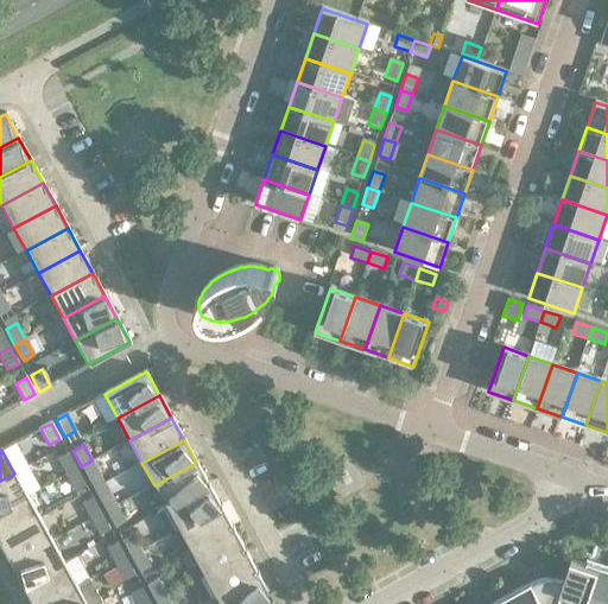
[(76,470),(67,453),(57,459),(65,475),(76,470)]
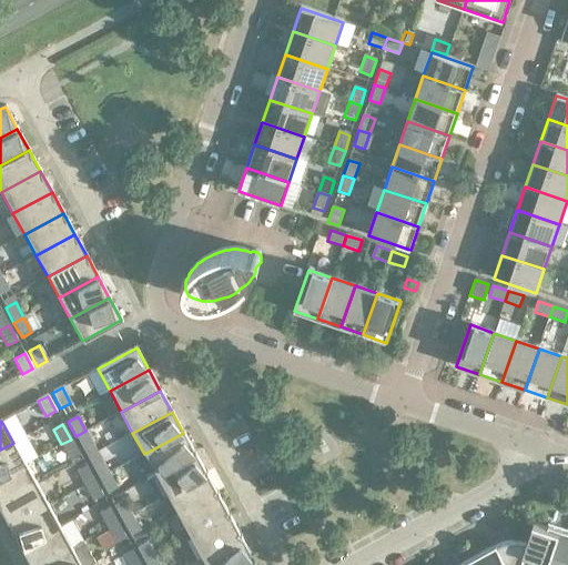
[(94,446),(85,431),(75,436),(84,452),(94,446)]
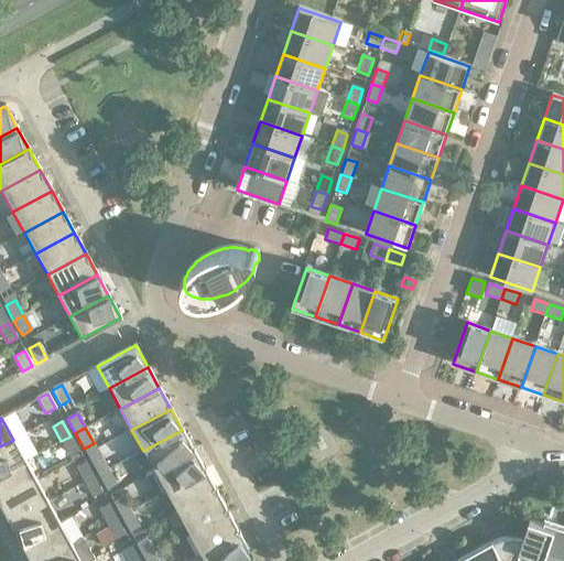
[(193,450),(182,430),(143,451),(154,472),(193,450)]
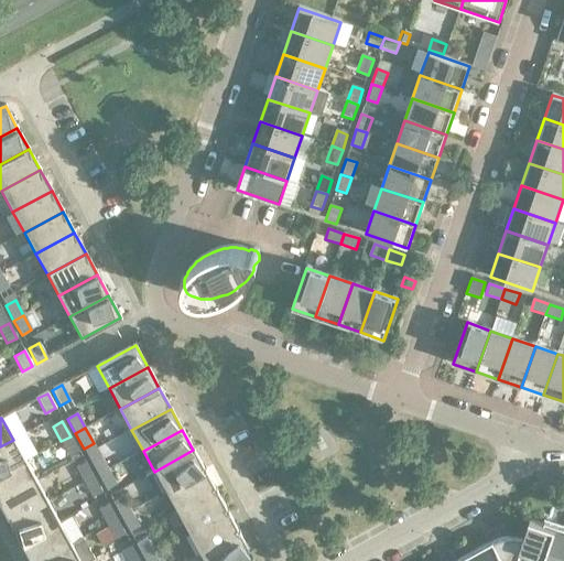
[(78,451),(71,437),(61,441),(68,456),(78,451)]
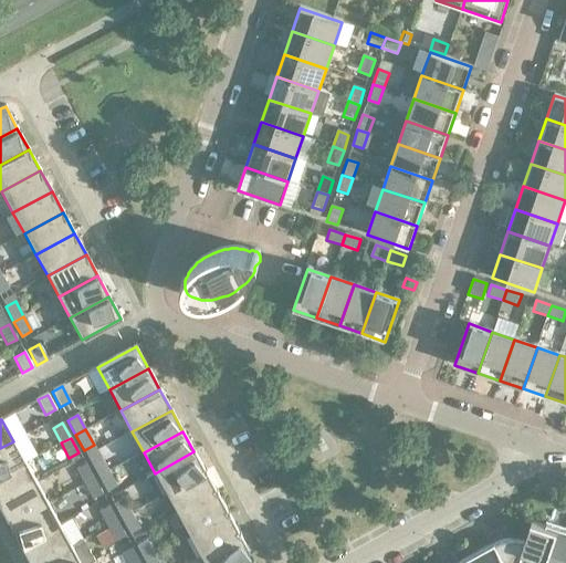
[(0,476),(24,462),(13,441),(0,448),(0,476)]
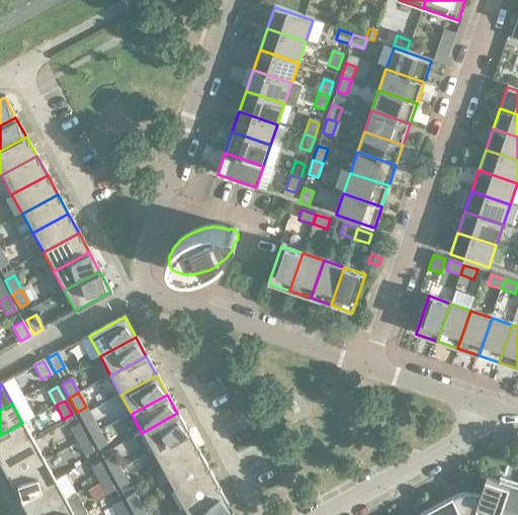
[(188,432),(177,413),(142,433),(153,452),(188,432)]
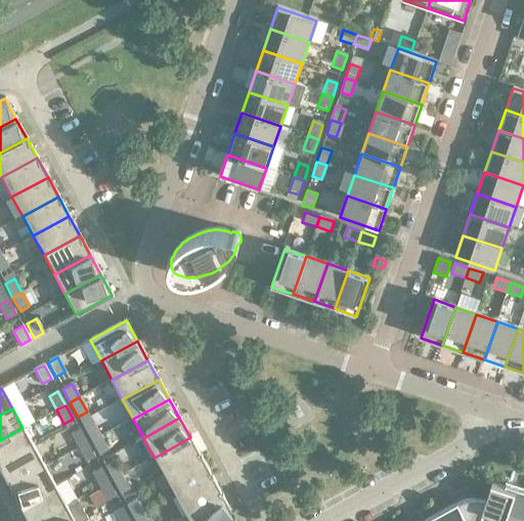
[(92,423),(83,427),(91,441),(100,436),(92,423)]
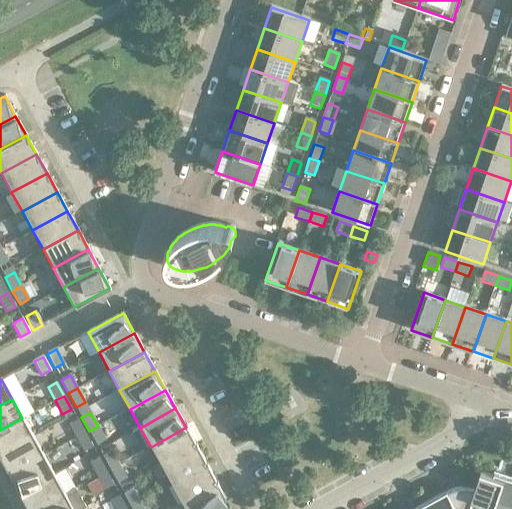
[(0,455),(33,437),(22,418),(0,430),(0,455)]
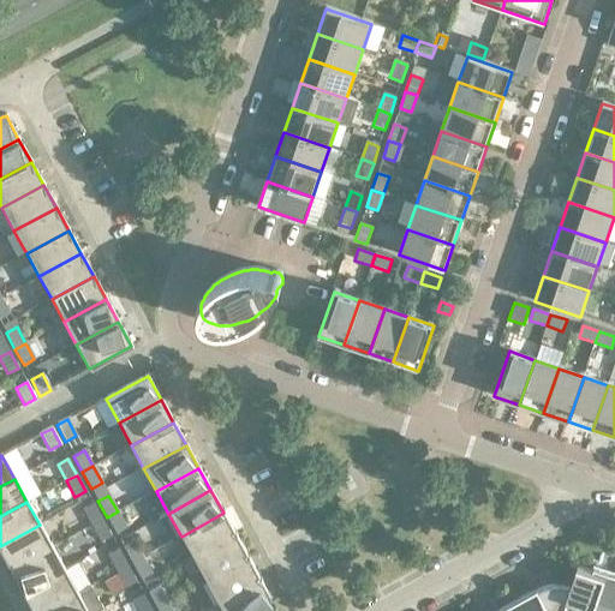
[(102,520),(93,504),(82,510),(91,526),(102,520)]
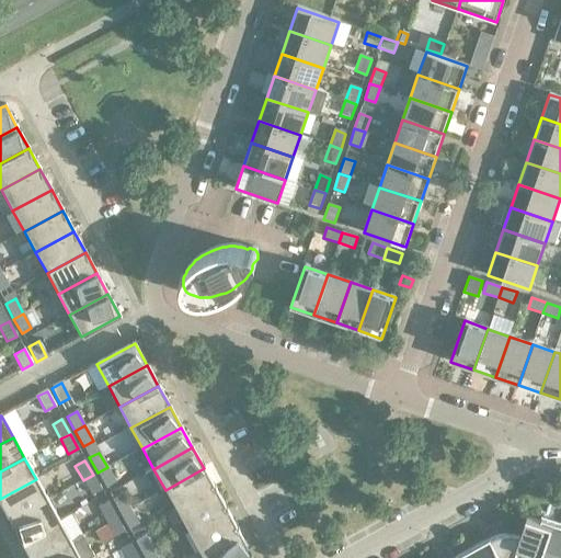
[(115,482),(107,467),(98,473),(105,488),(115,482)]
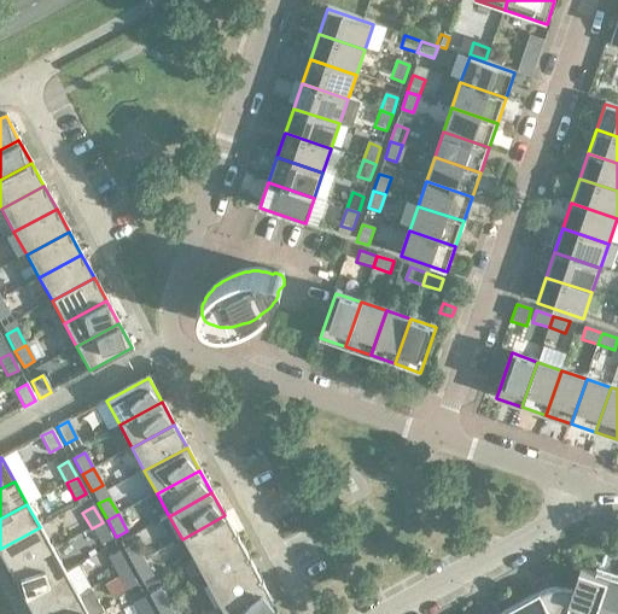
[(237,538),(225,515),(182,539),(194,562),(237,538)]
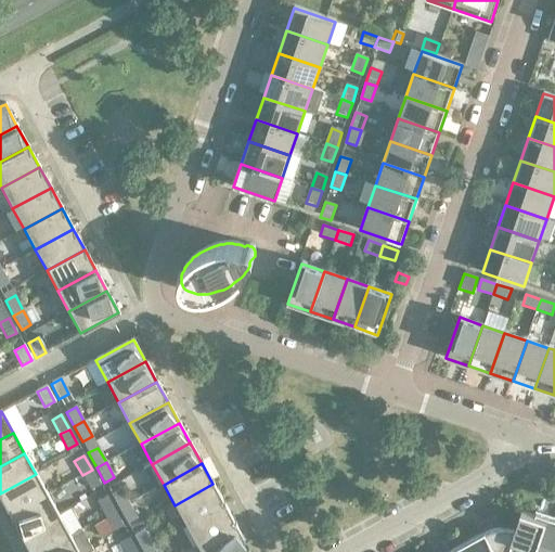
[(100,485),(92,470),(82,475),(90,490),(100,485)]
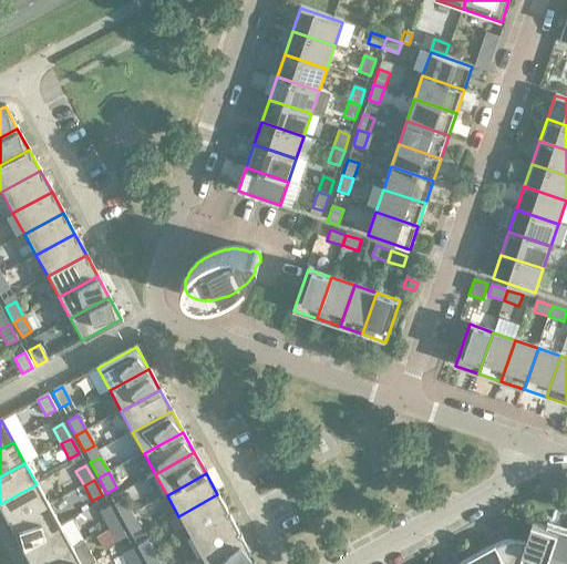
[(48,505),(37,484),(0,504),(0,511),(9,526),(48,505)]
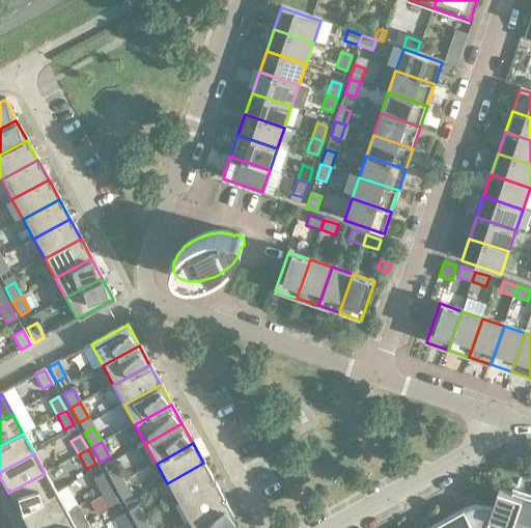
[(214,482),(203,463),(167,483),(177,503),(214,482)]
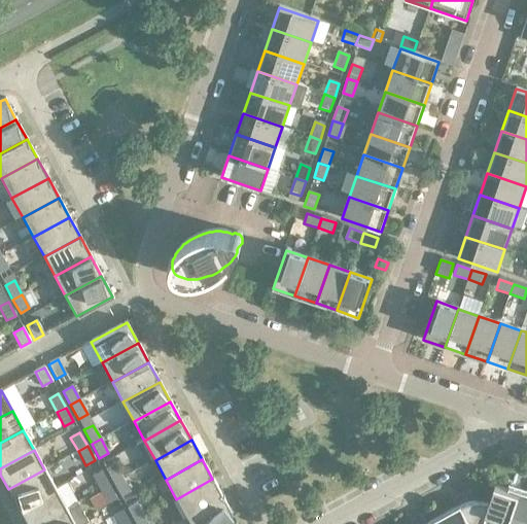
[(114,463),(105,468),(113,483),(123,478),(114,463)]
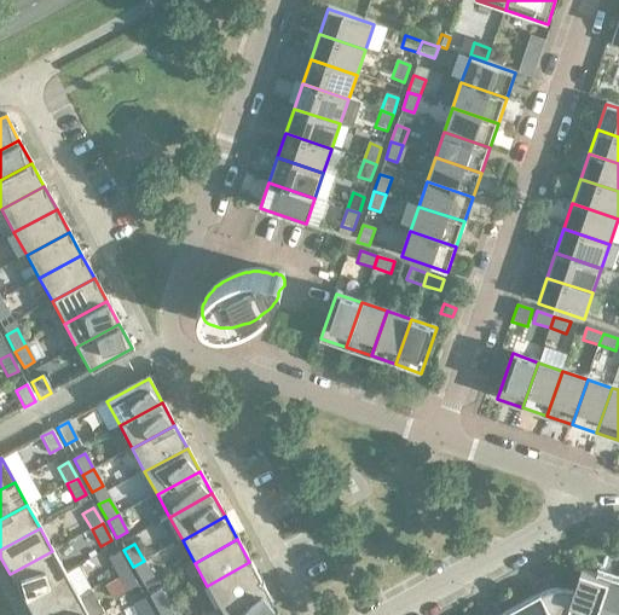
[(64,574),(52,551),(10,574),(22,597),(64,574)]
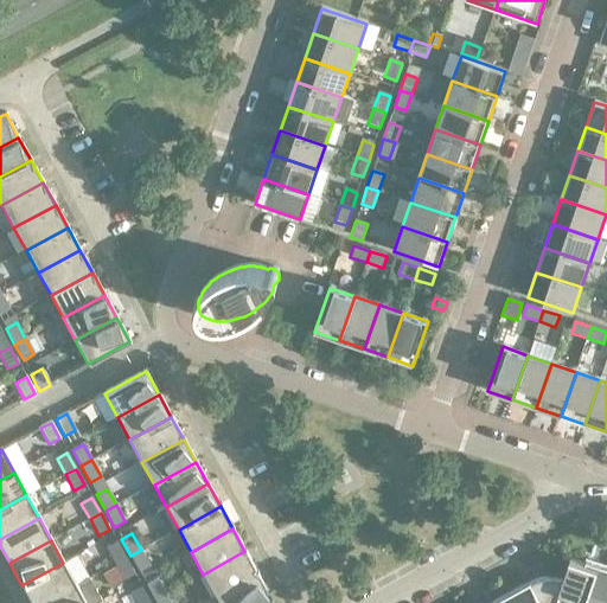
[(125,558),(116,543),(106,549),(114,564),(125,558)]
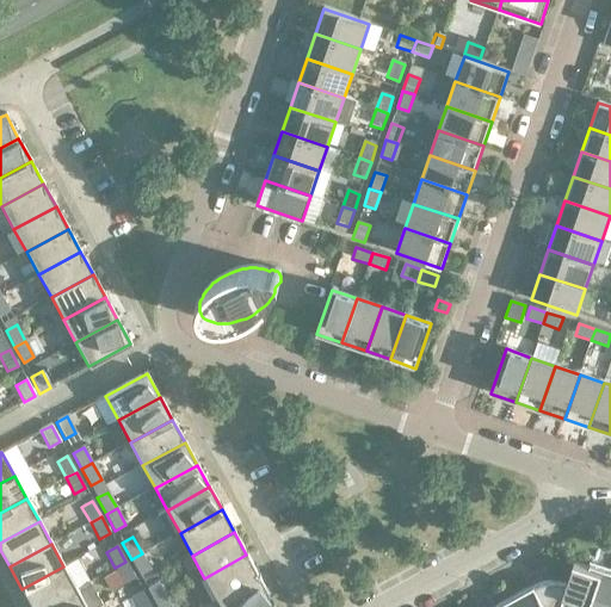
[(150,570),(142,553),(131,559),(140,576),(150,570)]
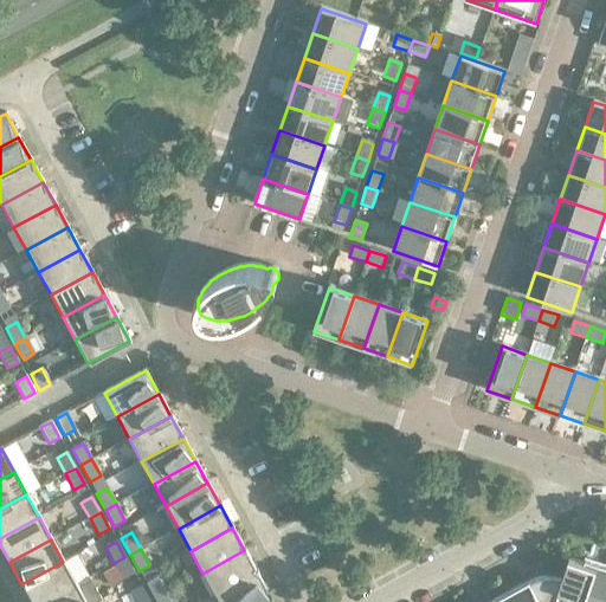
[(257,573),(244,550),(202,574),(216,595),(257,573)]
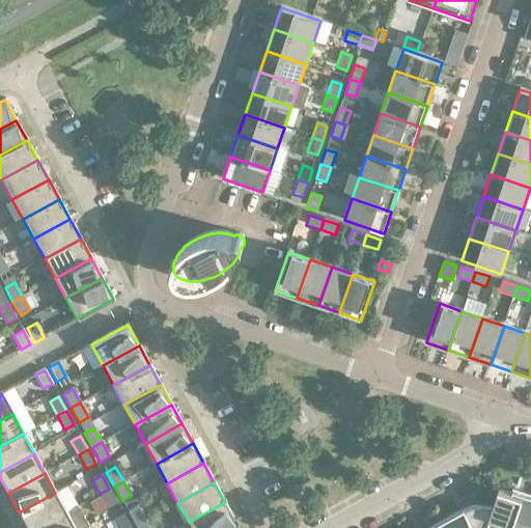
[(117,503),(109,489),(100,494),(108,508),(117,503)]
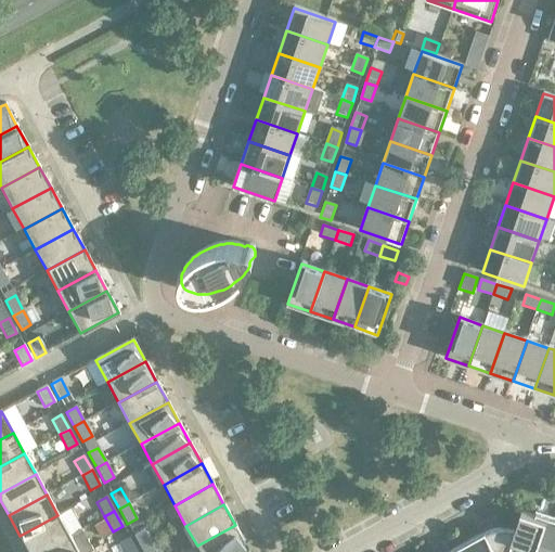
[(506,533),(500,533),(502,551),(534,551),(545,521),(521,512),(520,513),(521,513),(515,534),(511,533),(506,533)]
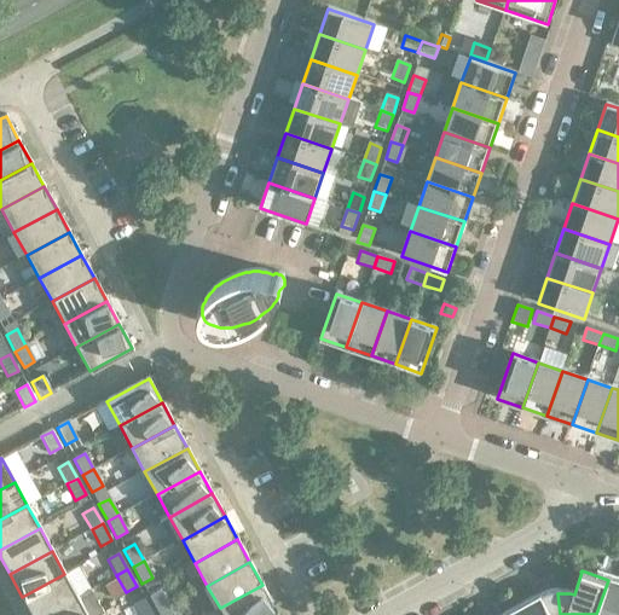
[(45,614),(77,597),(64,574),(22,597),(30,614),(45,614)]
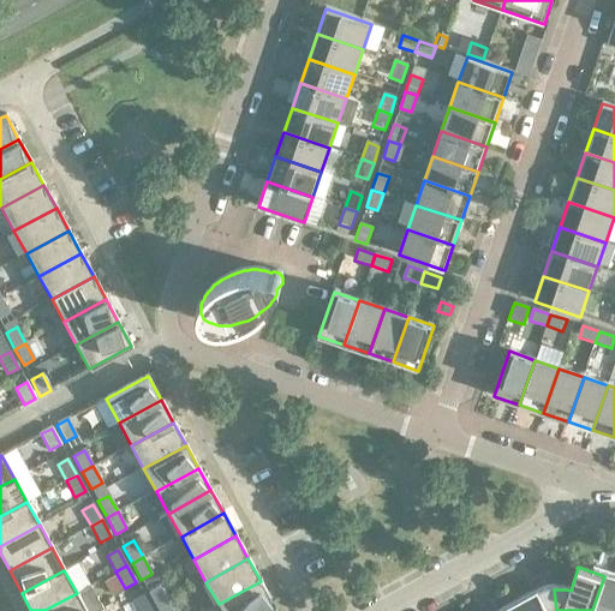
[(610,577),(604,576),(592,610),(614,610),(614,576),(611,575),(610,577)]
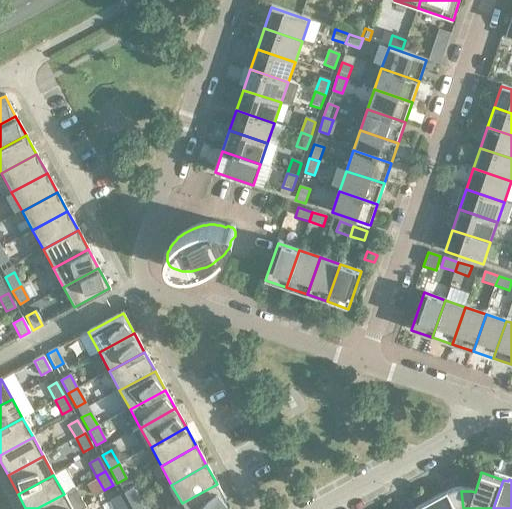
[(219,508),(228,504),(217,484),(182,503),(184,508),(219,508)]
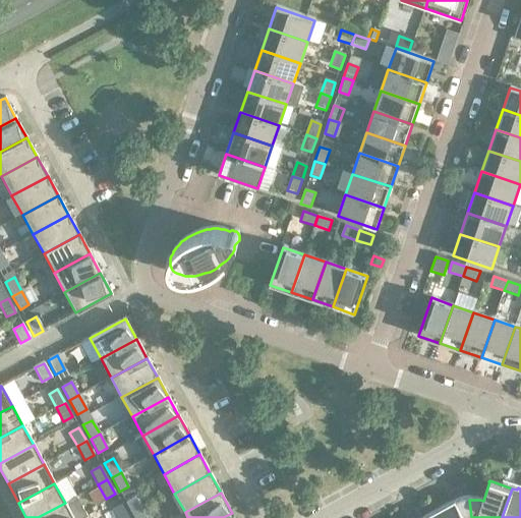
[(75,497),(65,503),(38,517),(84,517),(87,516),(75,497)]
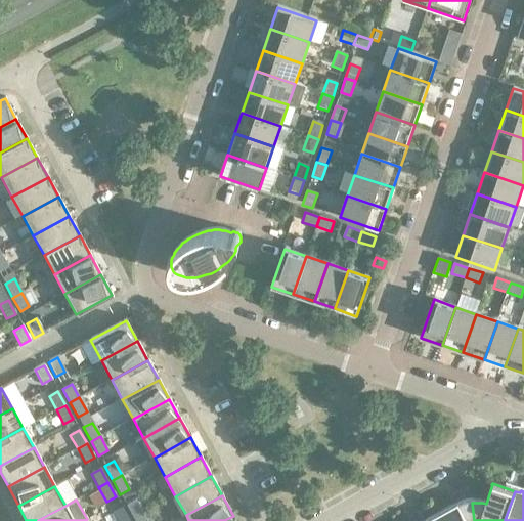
[(135,500),(126,505),(133,519),(142,514),(135,500)]
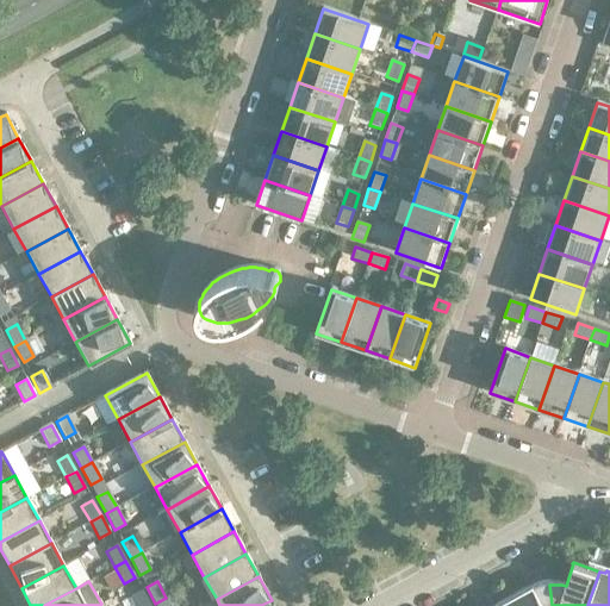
[(552,605),(549,585),(547,585),(542,586),(539,587),(529,592),(528,589),(509,599),(512,605),(552,605)]
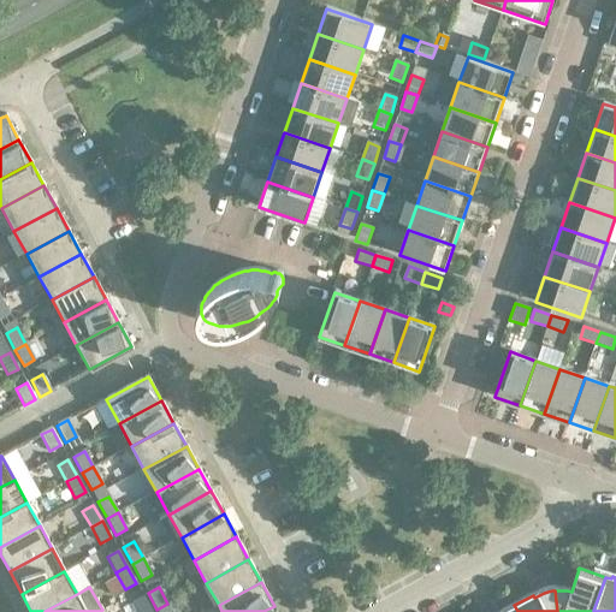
[(150,611),(143,596),(132,601),(137,611),(150,611)]
